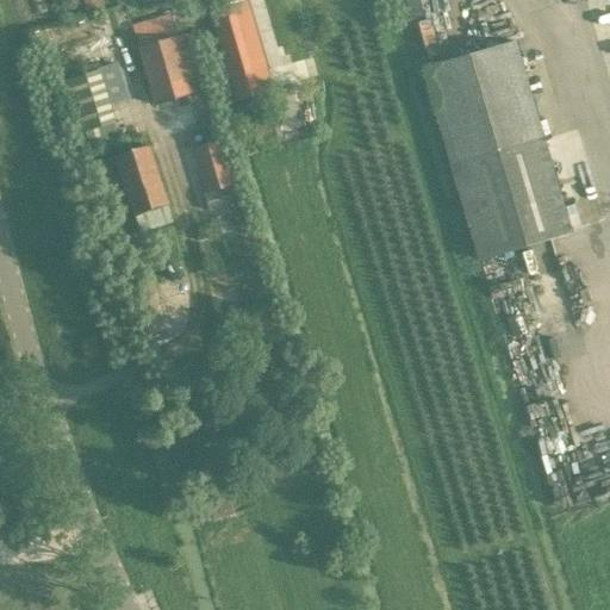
[(179,36),(141,48),(154,106),(194,94),(179,36)]
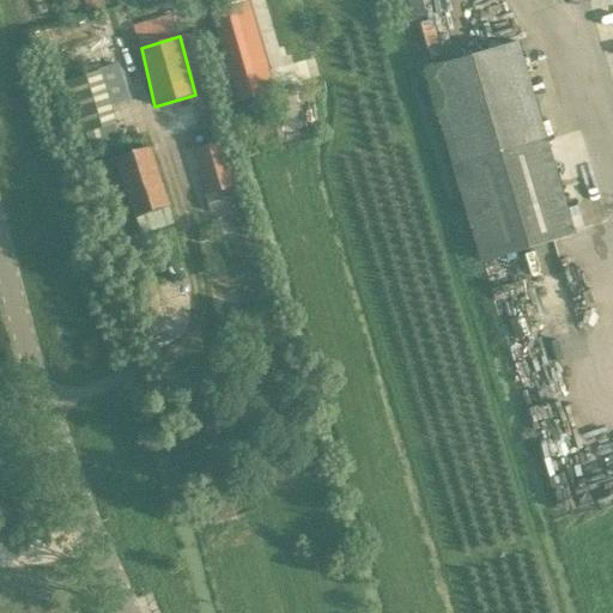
[(479,259),(572,231),(517,42),(423,70),(479,259)]
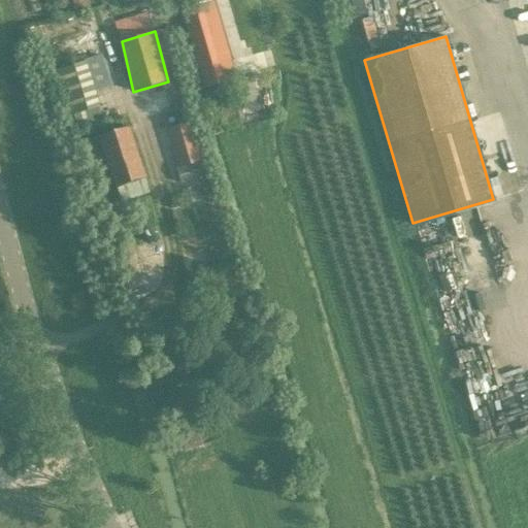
[(83,62),(56,71),(65,101),(94,92),(112,87),(102,54),(83,60),(83,62)]
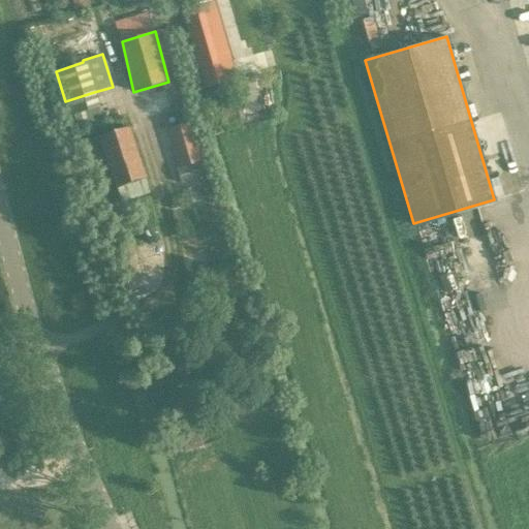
[(221,62),(197,68),(204,89),(226,82),(221,62)]
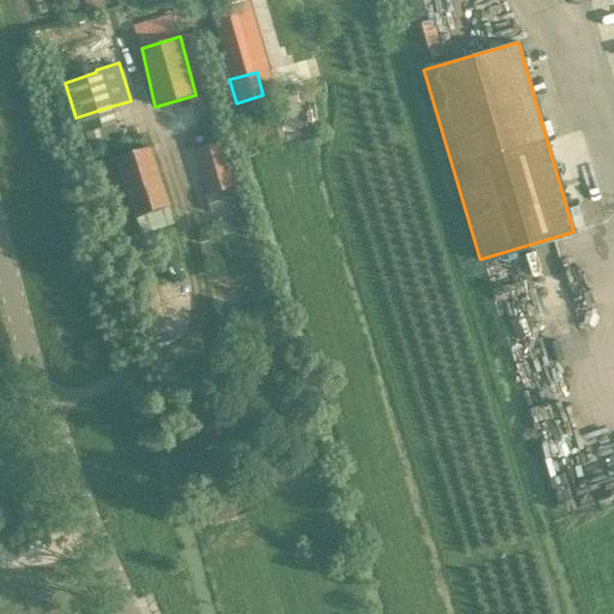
[(206,145),(193,150),(208,194),(204,196),(209,214),(220,210),(222,217),(234,214),(232,205),(241,203),(236,187),(234,187),(220,142),(226,140),(221,126),(202,131),(206,145)]
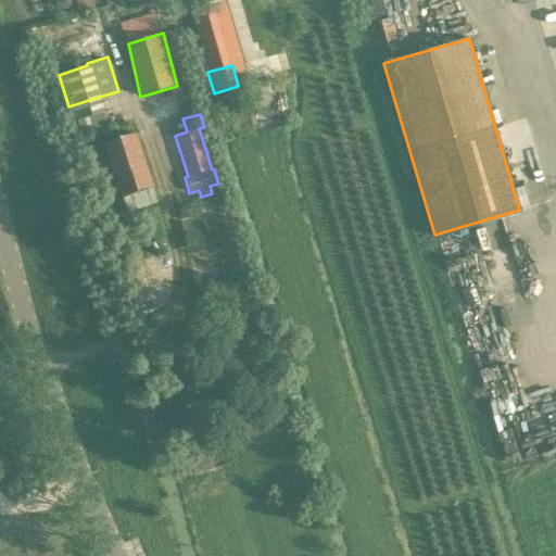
[(97,205),(154,188),(138,135),(80,152),(97,205)]
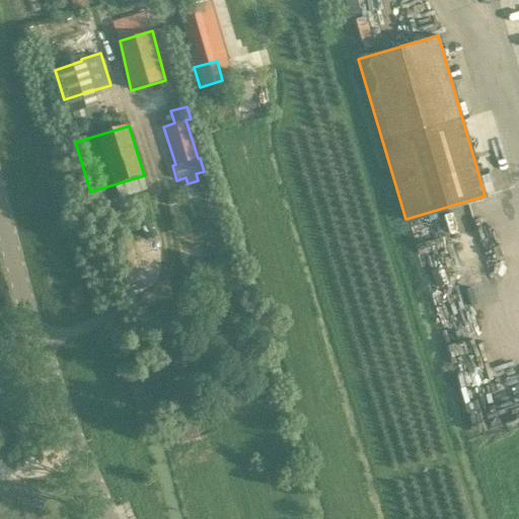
[(73,306),(84,303),(80,287),(69,290),(73,306)]
